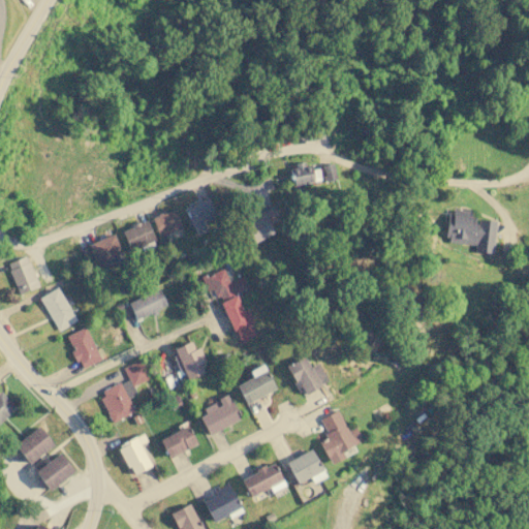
[(313,182),(310,162),(288,166),(292,186),(313,182)]
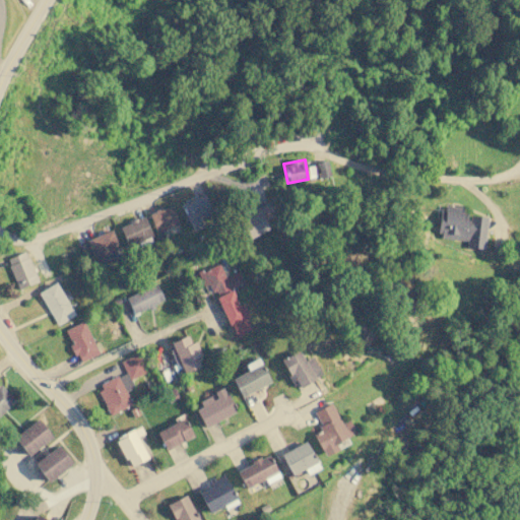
[(330,176),(326,159),(316,163),(320,179),(330,176)]
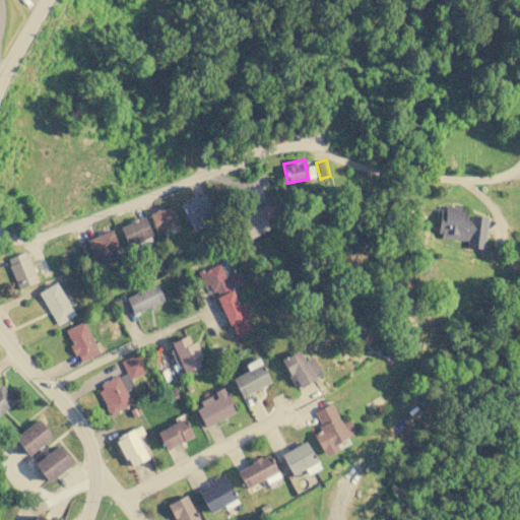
[(213,219),(204,195),(182,203),(192,231),(205,226),(204,222),(213,219)]
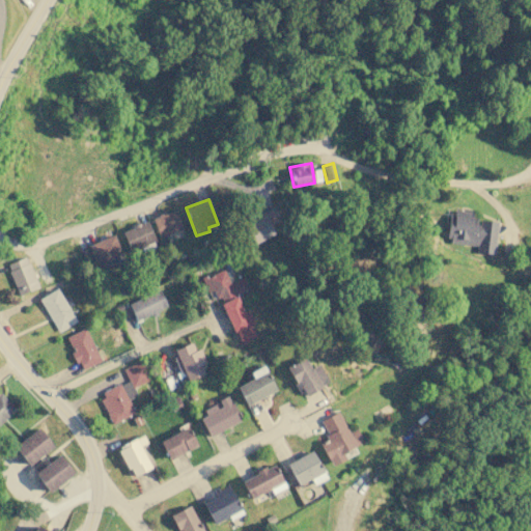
[(253,244),(275,233),(263,210),(251,216),(253,221),(244,225),(253,244)]
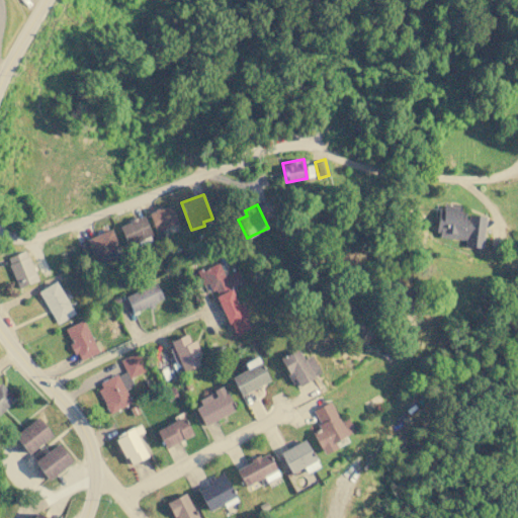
[(177,225),(172,205),(149,210),(154,231),(177,225)]
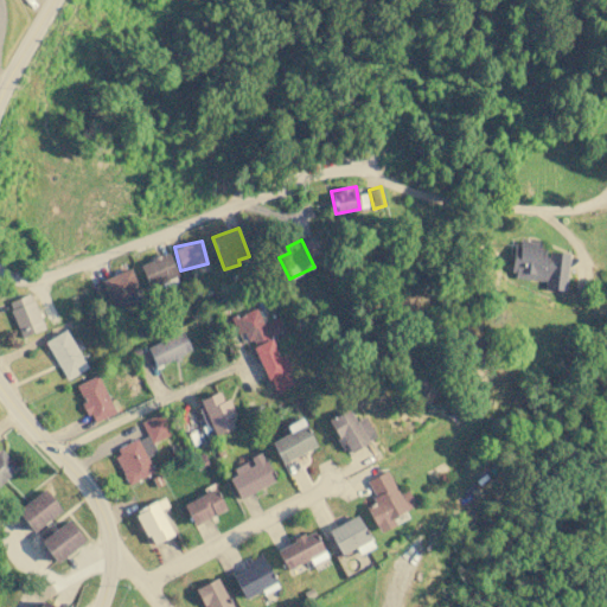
[(513,241),(511,278),(545,280),(544,289),(566,291),(568,253),(544,251),(544,243),(513,241)]
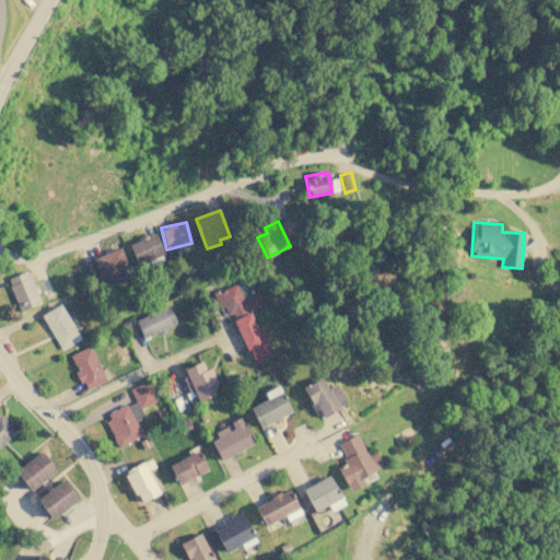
[(128,244),(138,266),(164,254),(154,232),(128,244)]
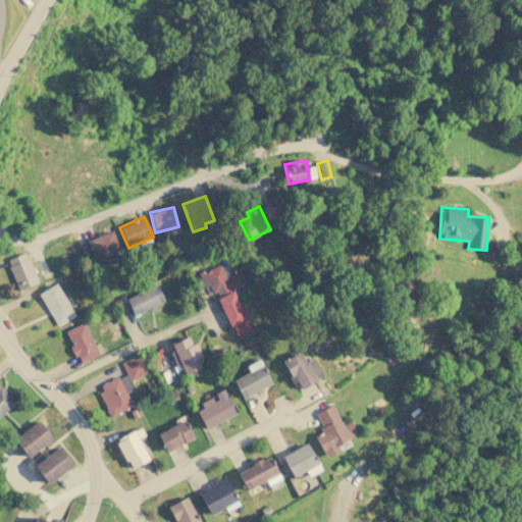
[(79,245),(88,264),(119,249),(110,230),(79,245)]
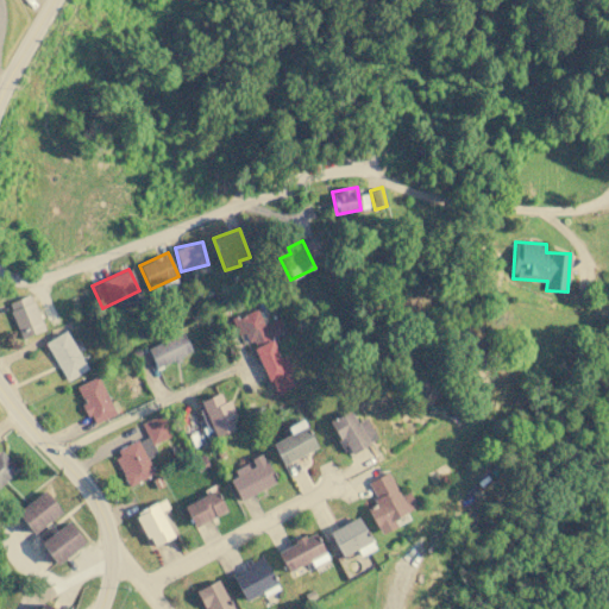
[(8,301),(18,338),(42,331),(32,295),(8,301)]
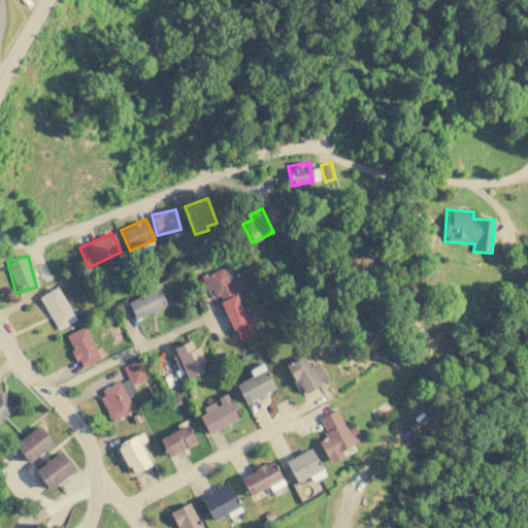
[(234,292),(248,287),(242,275),(228,282),(223,267),(200,276),(206,291),(216,288),(237,343),(255,336),(249,322),(253,321),(248,307),(241,309),(234,292)]
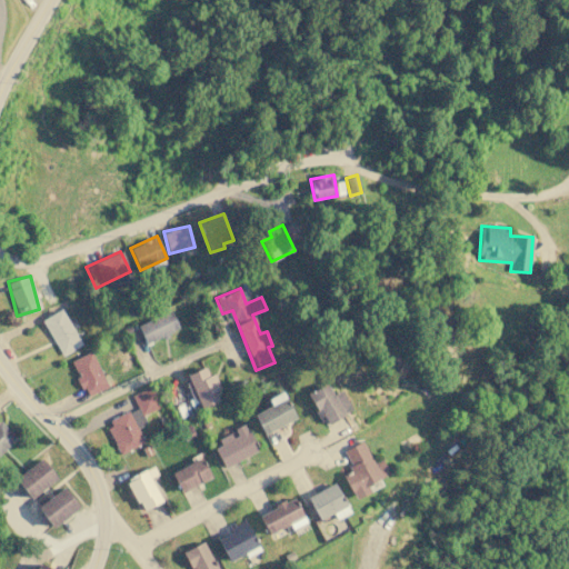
[(80,347),(63,309),(42,318),(60,356),(80,347)]
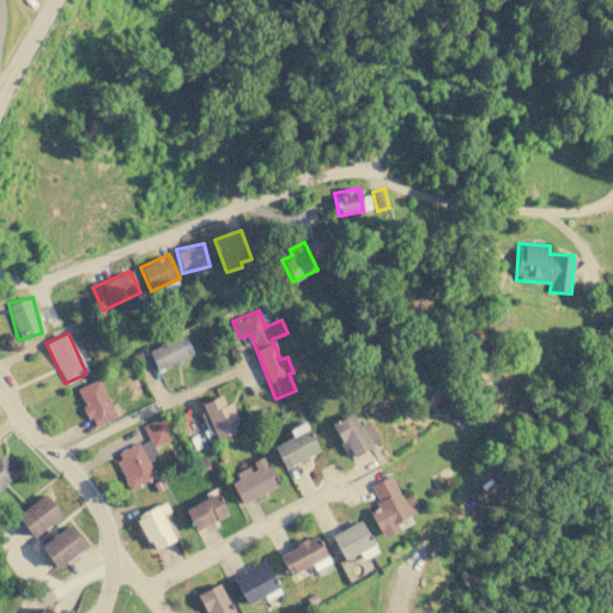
[(147,350),(157,371),(193,356),(184,334),(147,350)]
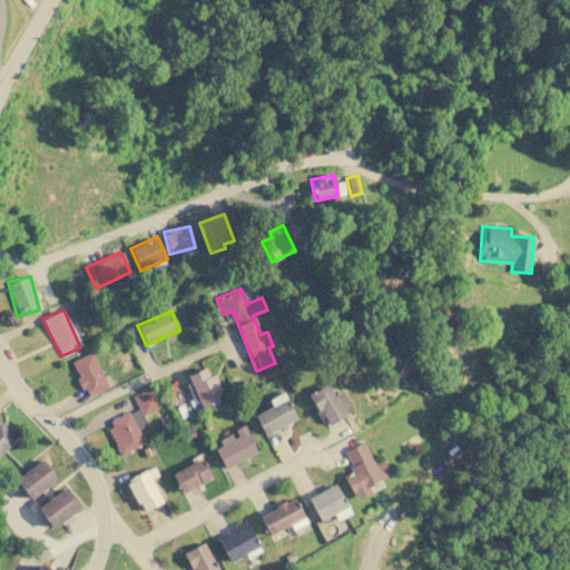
[(86,397),(108,387),(94,352),(71,361),(79,379),(78,379),(86,397)]
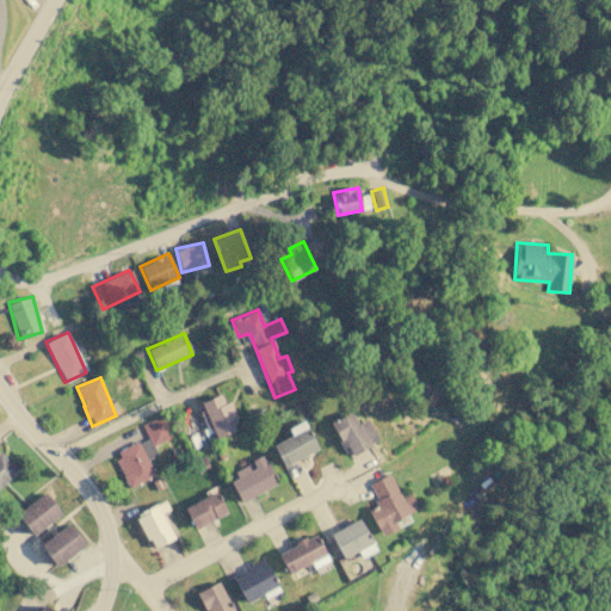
[(201,402),(210,426),(203,429),(208,442),(236,431),(232,419),(236,418),(230,401),(224,403),(221,394),(201,402)]
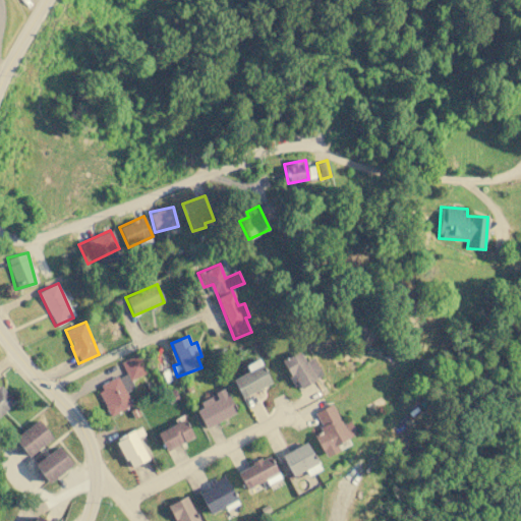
[(304,361),(299,350),(281,360),(292,382),(295,380),(299,388),(323,375),(312,357),(304,361)]
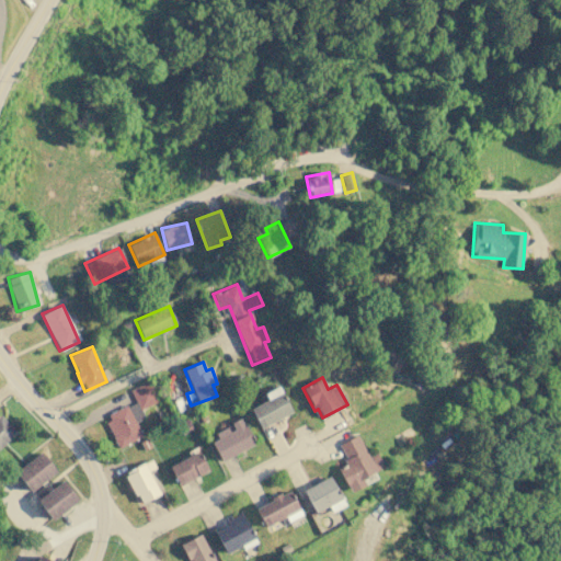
[(118,447),(141,437),(135,422),(145,418),(140,410),(153,403),(145,382),(129,389),(135,401),(104,415),(118,447)]
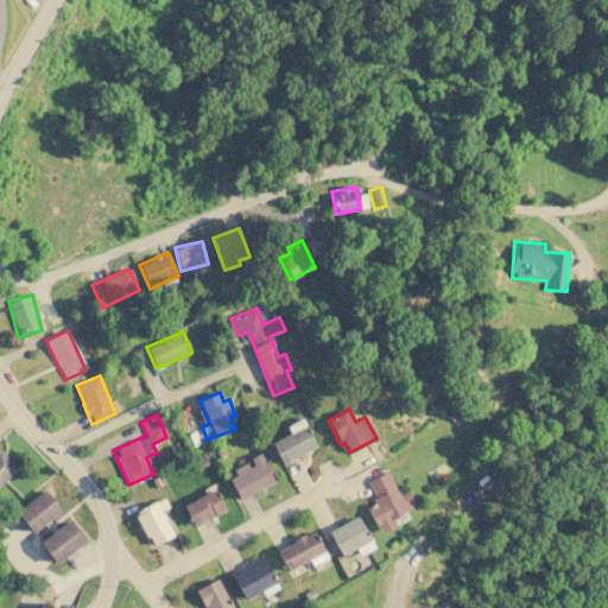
[(290,434),(271,443),(282,464),(316,447),(302,418),(286,426),(290,434)]
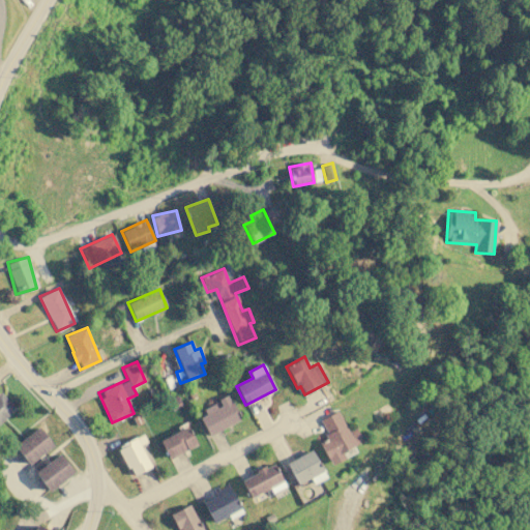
[(218,405),(198,413),(207,435),(240,420),(229,393),(215,400),(218,405)]
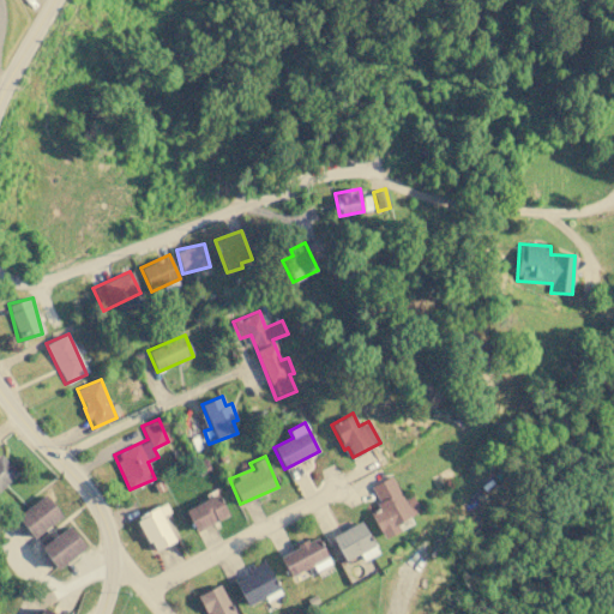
[(0,457),(0,489),(17,473),(0,457)]
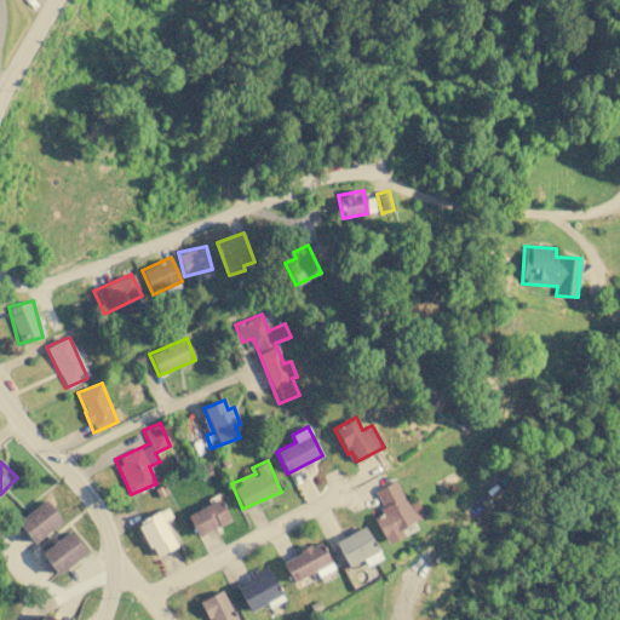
[(373,491),(383,514),(374,517),(385,545),(403,538),(400,528),(424,517),(417,501),(407,505),(396,481),(373,491)]
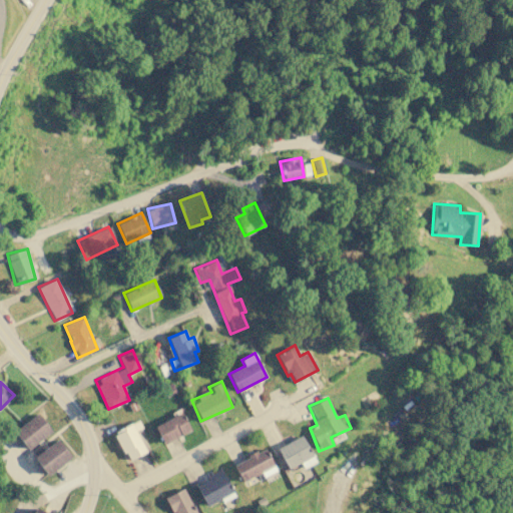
[(51,431),(37,413),(13,432),(27,450),(51,431)]
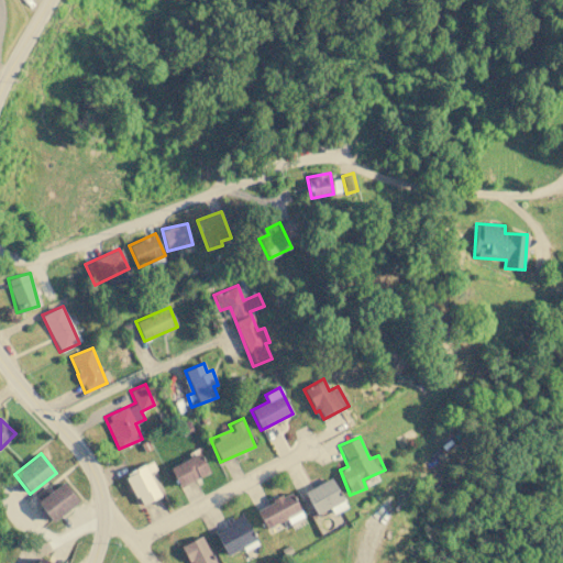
[(209,473),(199,453),(169,467),(178,487),(209,473)]
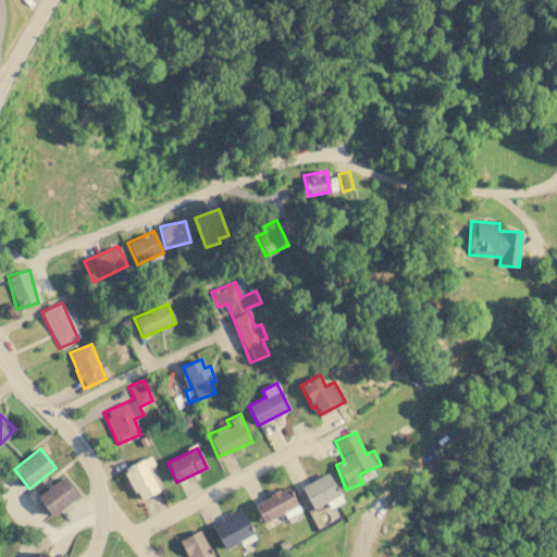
[(155,465),(150,456),(123,469),(138,500),(158,491),(147,468),(155,465)]
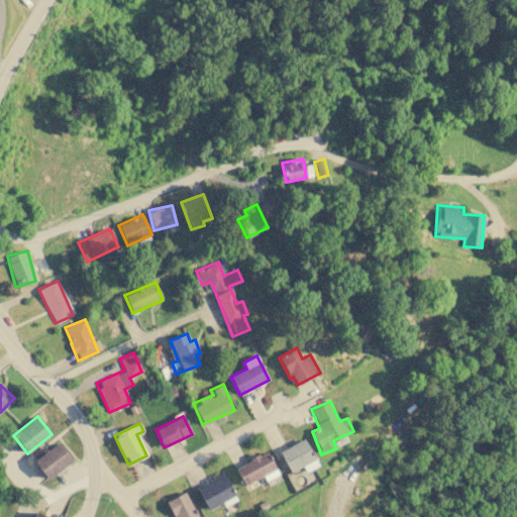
[(315,468),(306,439),(279,449),(288,472),(302,467),(304,472),(315,468)]
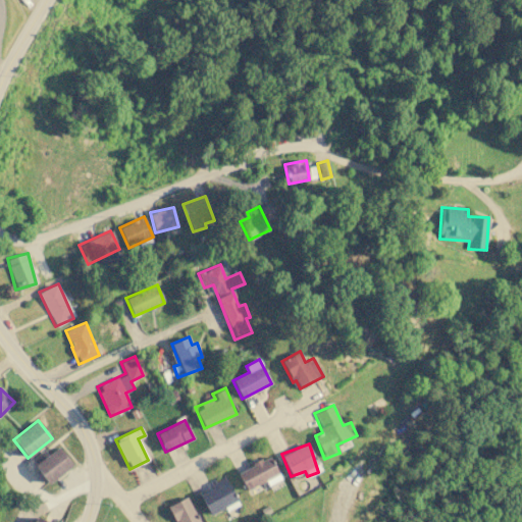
[(34,465),(47,484),(72,465),(58,447),(34,465)]
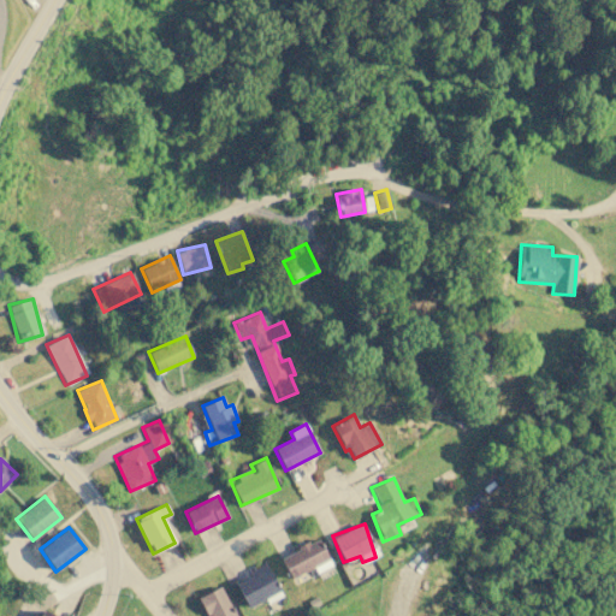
[(331,566),(318,538),(279,557),(290,579),(313,568),(315,573),(331,566)]
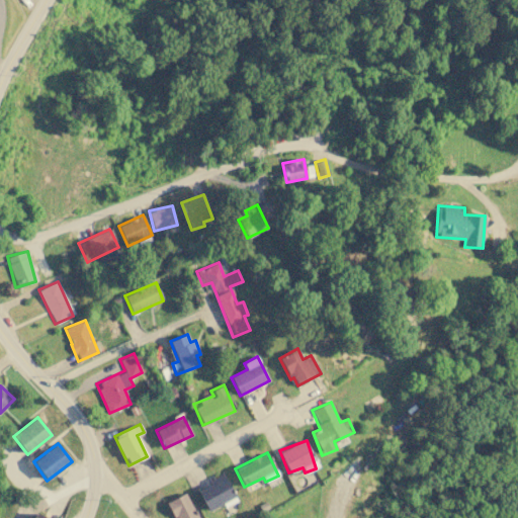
[(210,485),(197,491),(207,510),(235,497),(223,473),(208,481),(210,485)]
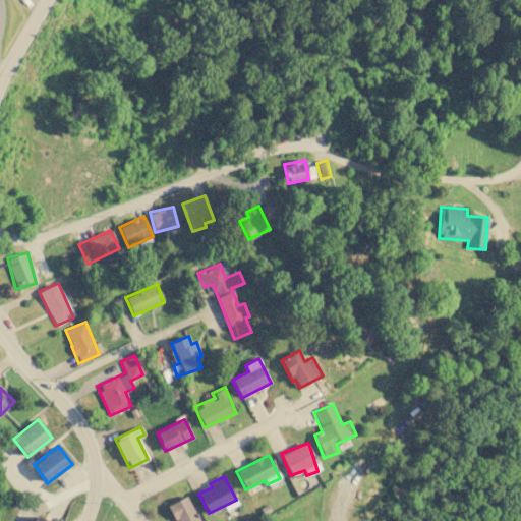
[(176,520),(198,520),(186,496),(168,505),(176,520)]
